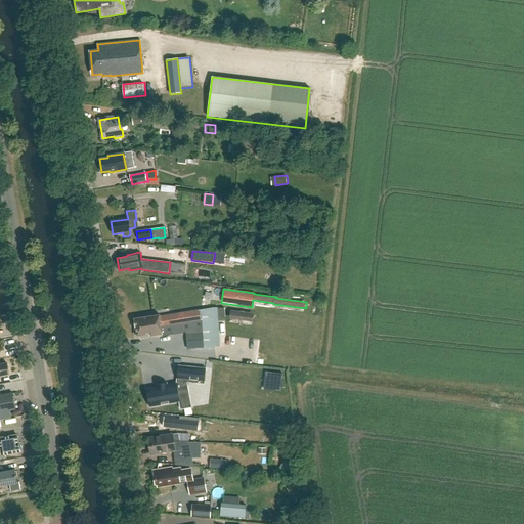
[(149,337),(162,335),(186,331),(187,349),(209,347),(207,311),(193,313),(193,310),(160,316),(160,315),(134,319),(135,329),(136,329),(137,336),(149,334),(149,337)]
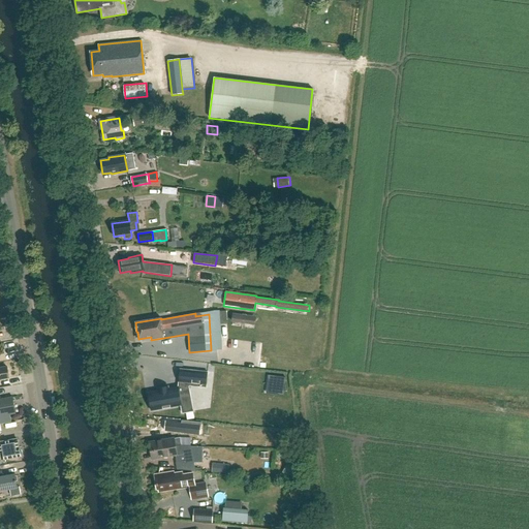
[(257,316),(234,313),(232,321),(256,324),(257,316)]
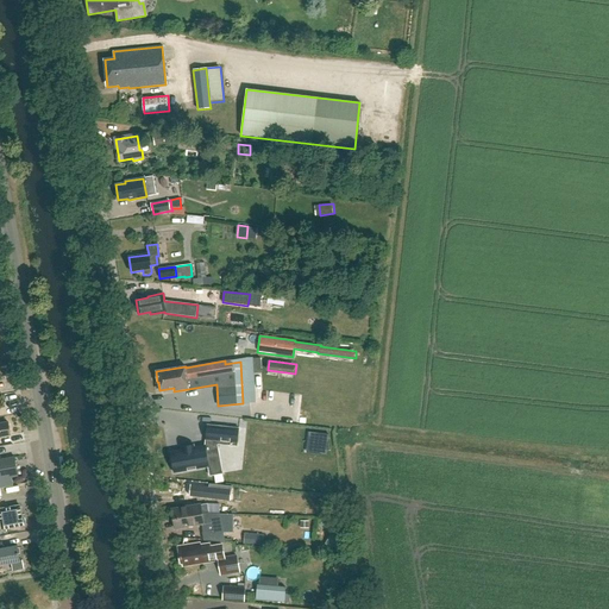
[(0,424),(0,440),(0,438),(0,437),(11,435),(8,422),(0,424)]
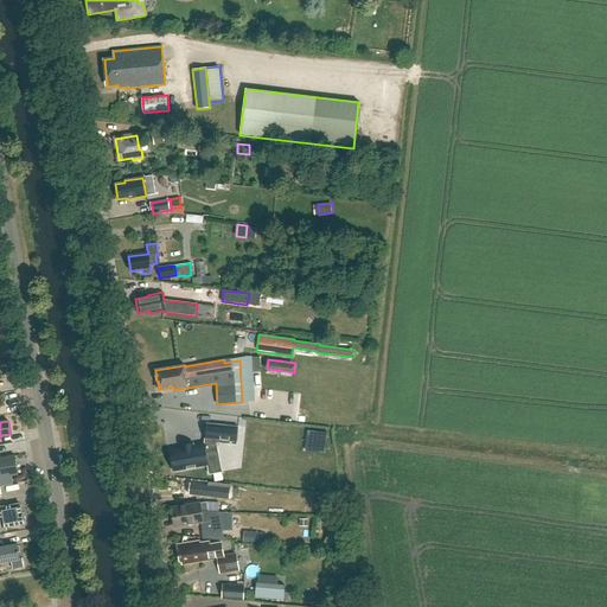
[(181,448),(170,451),(173,472),(208,465),(209,474),(222,472),(217,442),(236,445),(238,427),(206,423),(205,443),(193,446),(193,443),(180,445),(181,448)]
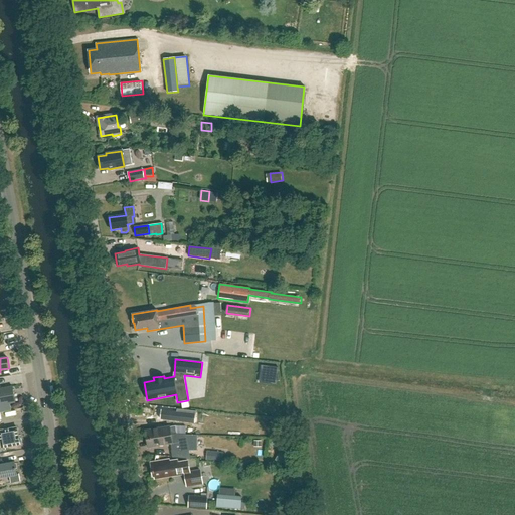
[(262,366),(261,374),(269,375),(268,383),(277,384),(279,368),(262,366)]
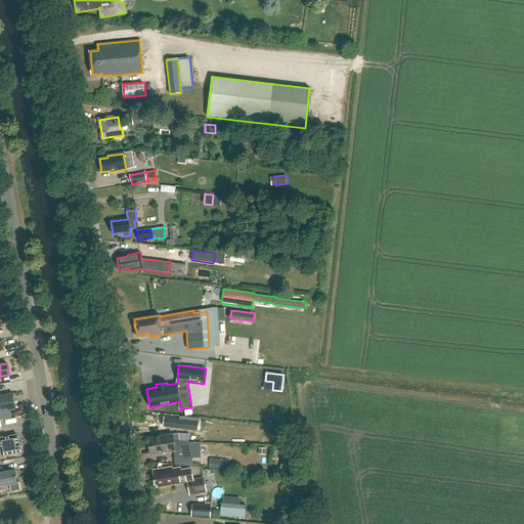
[(0,420),(10,418),(9,410),(15,409),(12,393),(0,395),(0,420)]
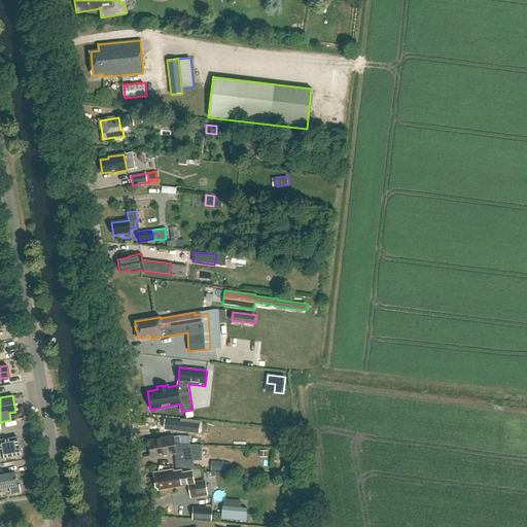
[(201,402),(201,416),(216,416),(217,402),(201,402)]
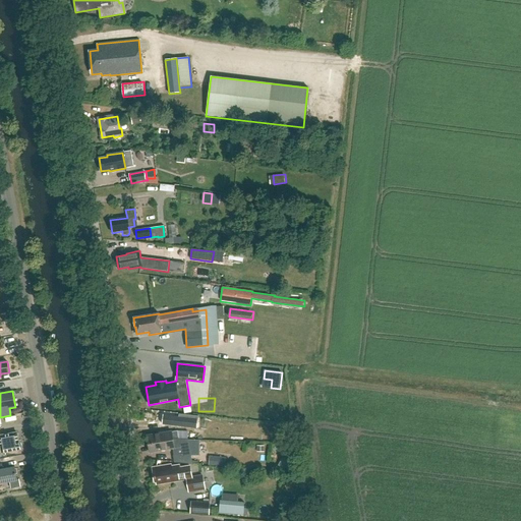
[(164,415),(163,424),(193,427),(197,428),(198,416),(179,414),(179,416),(164,415)]
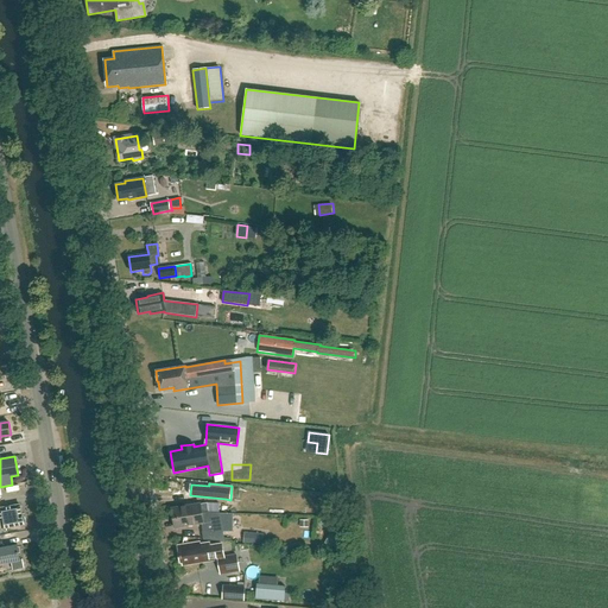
[(207,504),(200,505),(200,504),(171,508),(173,518),(208,512),(207,504)]
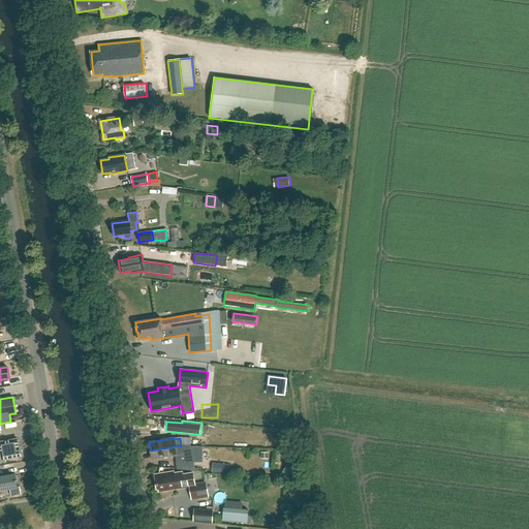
[(0,454),(1,454),(2,460),(21,457),(21,456),(23,454),(22,449),(20,448),(19,448),(18,439),(0,442),(0,454)]
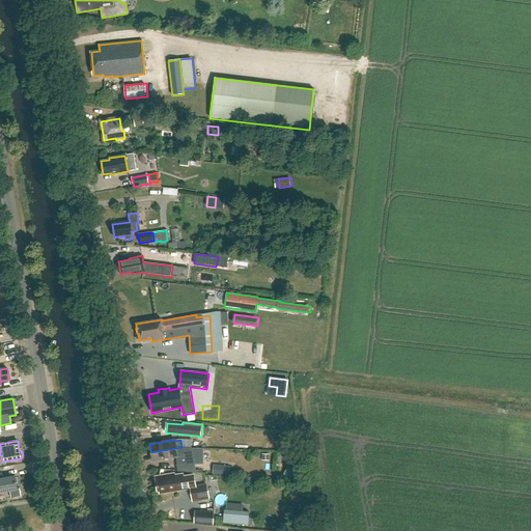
[(182,447),(151,452),(152,462),(177,457),(178,464),(176,465),(177,471),(178,471),(195,472),(191,448),(183,448),(182,447)]
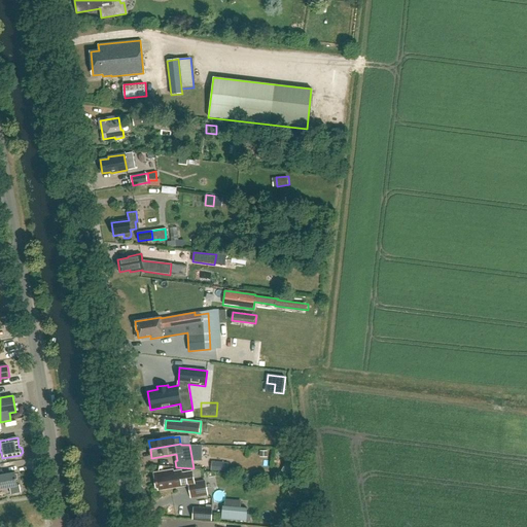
[(292,451),(291,462),(300,463),(301,451),(292,451)]
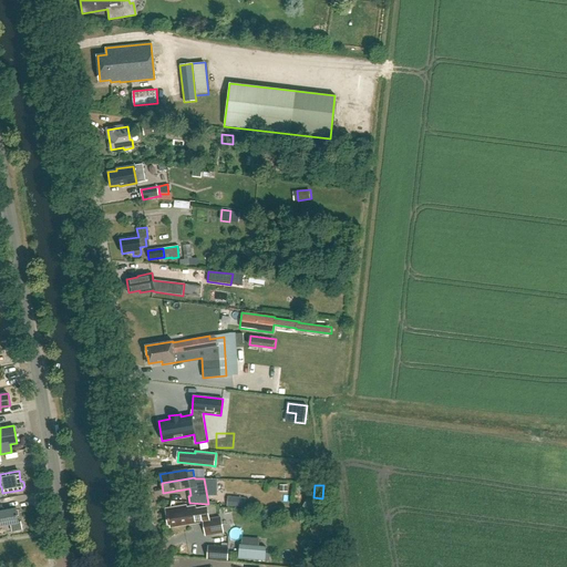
[(246,498),(228,497),(227,506),(245,507),(246,498)]
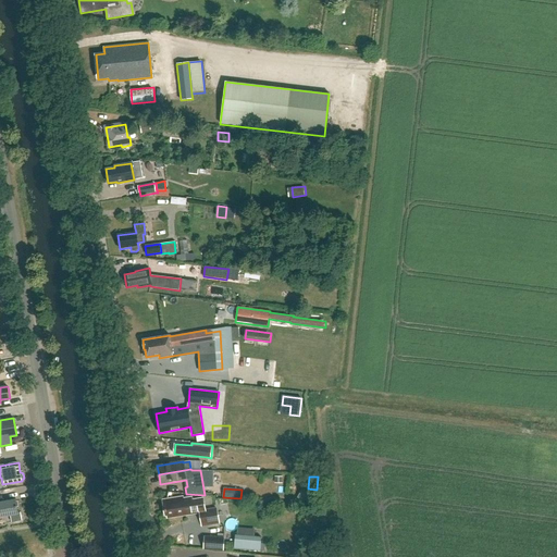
[(297,498),(306,504),(310,494),(301,490),(297,498)]
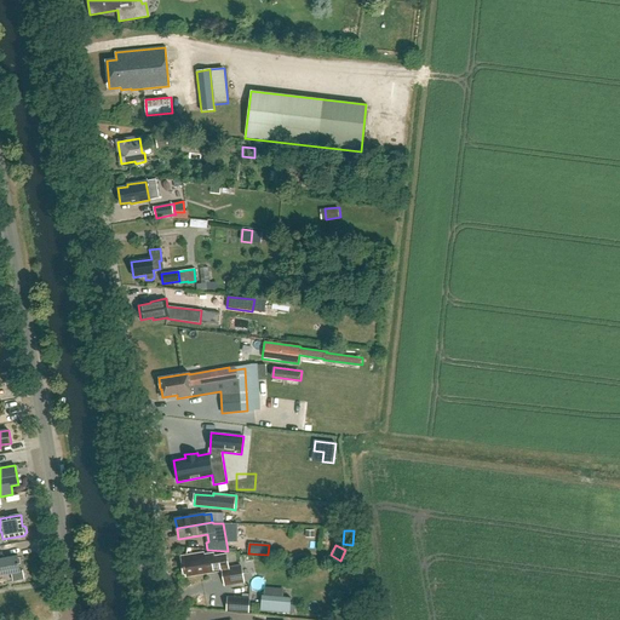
[(0,575),(12,574),(13,583),(24,580),(23,570),(21,572),(18,557),(4,560),(3,552),(0,552),(0,575)]
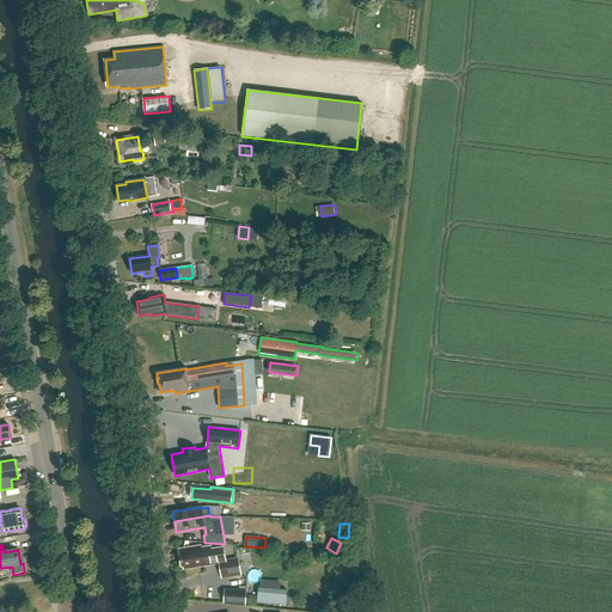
[(222,577),(240,575),(238,558),(225,561),(222,548),(213,549),(213,546),(201,548),(201,546),(178,550),(182,565),(183,565),(184,569),(204,565),(220,563),(222,577)]
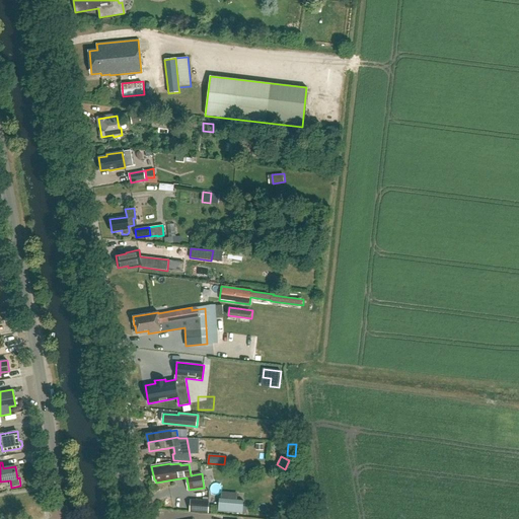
[(243,500),(219,498),(218,511),(242,513),(243,500)]
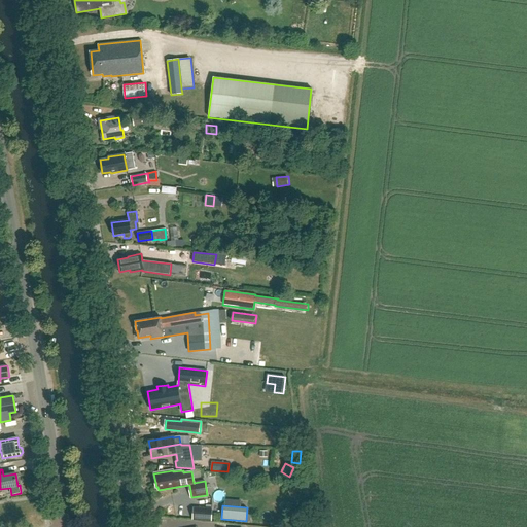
[(214,510),(197,508),(196,519),(213,520),(214,510)]
